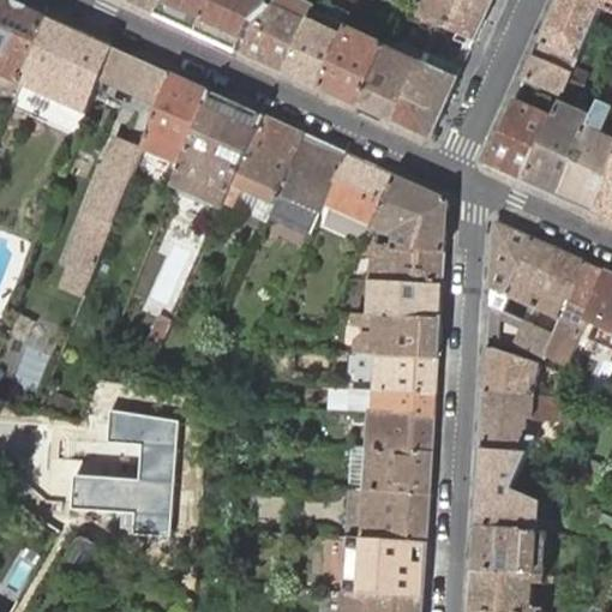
[(0,73),(21,83),(48,17),(10,0),(0,0),(0,73)]
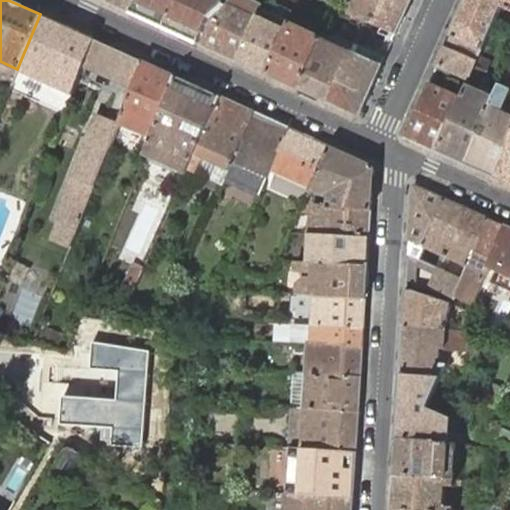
[(108,0),(108,1),(131,12),(135,0),(108,0)]
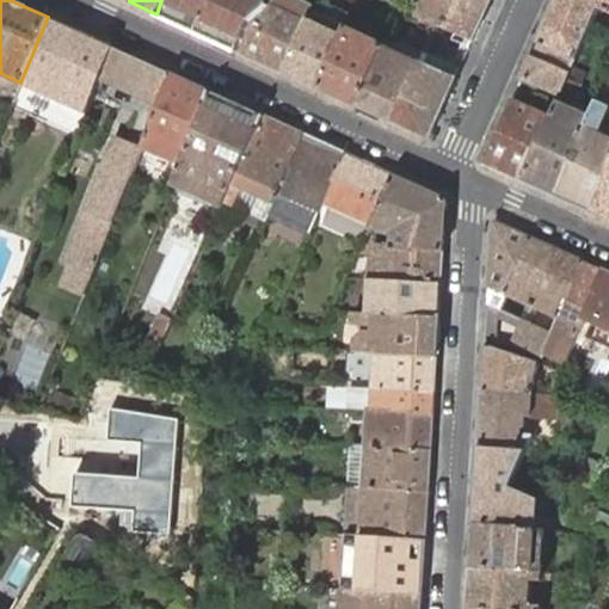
[(161,0),(157,14),(235,50),(250,18),(266,2),(260,0),(161,0)]
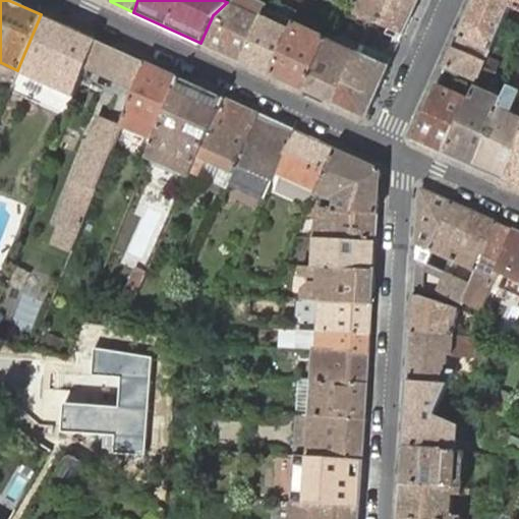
[(213,15),(200,43),(240,60),(260,15),(264,7),(265,3),(257,0),(229,0),(228,1),(227,2),(213,15)]
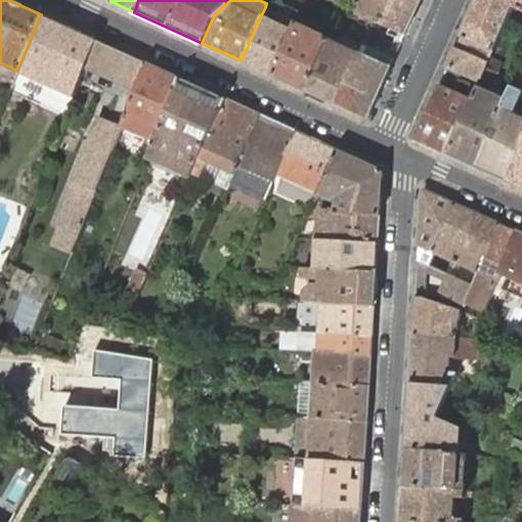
[(361,0),(357,11),(372,18),(404,34),(420,0),(361,0)]
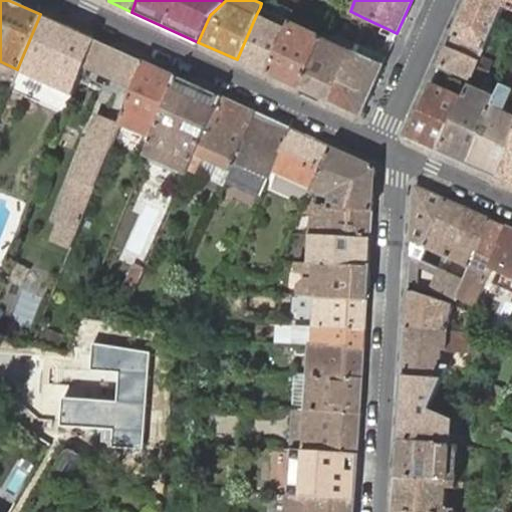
[(473,52),(471,57),(477,58),(479,54),(502,3),(495,0),(466,0),(452,33),(476,45),(473,52)]
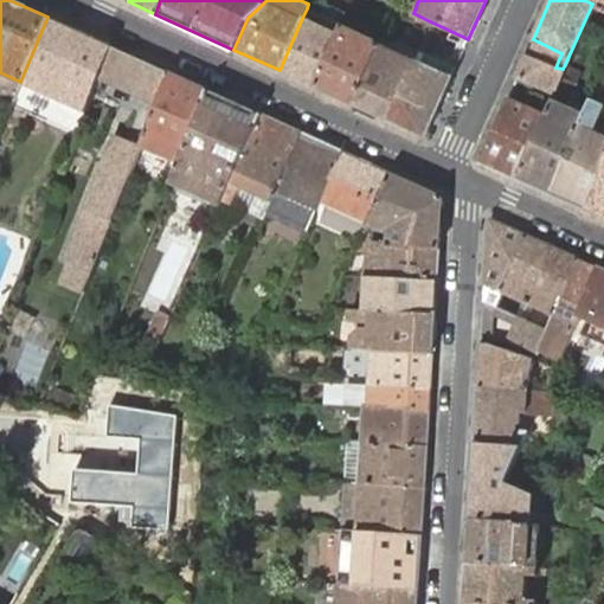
[(302,18),(280,70),(315,87),(338,34),(341,25),(332,20),(327,30),(309,21),(313,11),(307,8),(302,18)]
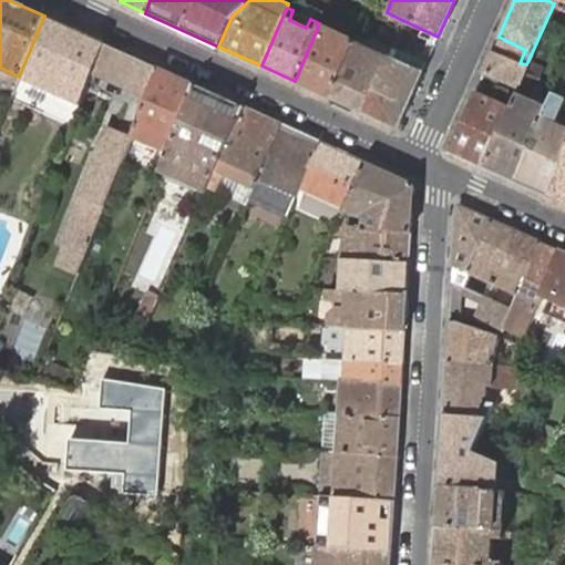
[(44,16),(19,76),(80,104),(94,68),(104,42),(44,16)]
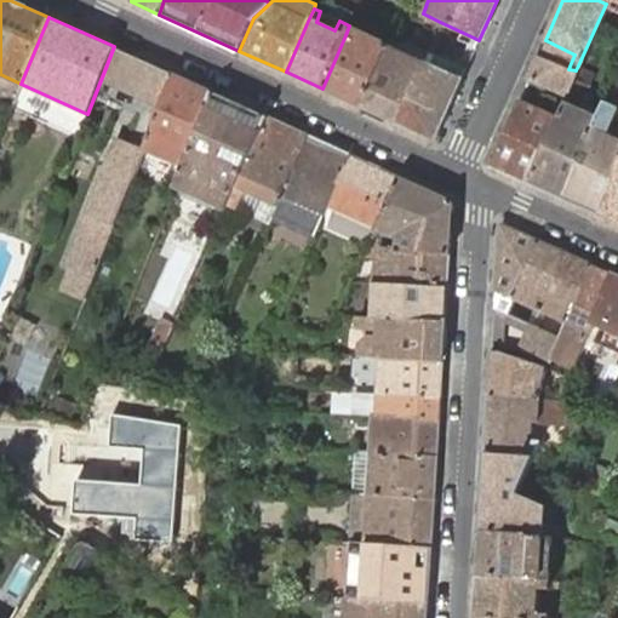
[(360,107),(388,44),(349,26),(345,35),(322,89),(360,107)]
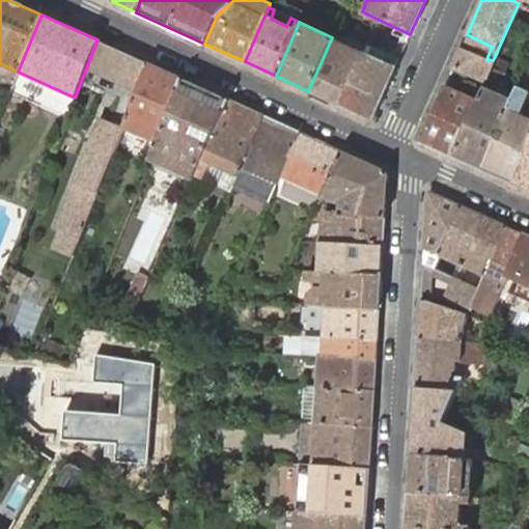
[(340,105),(362,51),(332,37),(308,91),(340,105)]
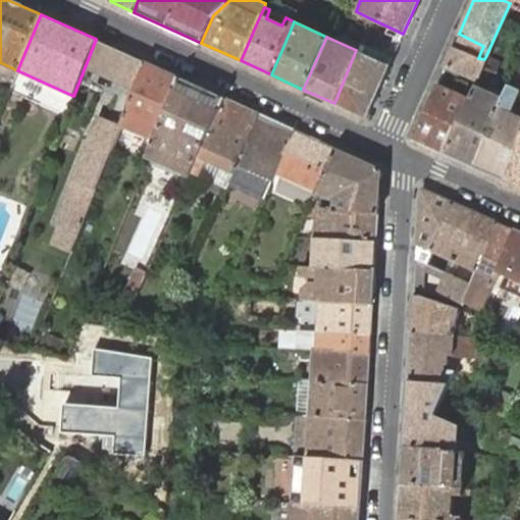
[(120,50),(96,39),(87,62),(111,72),(120,50)]
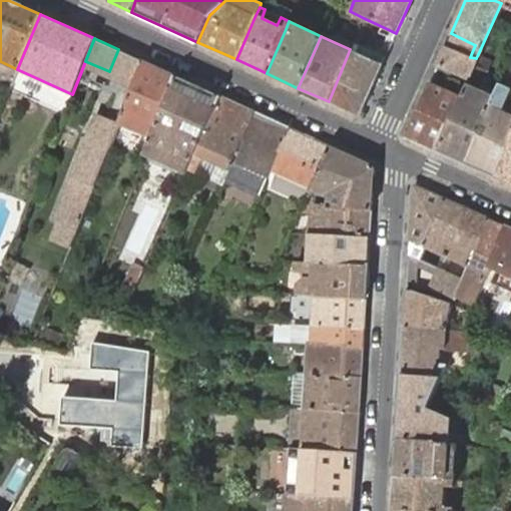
[(446,45),(437,63),(448,68),(468,77),(474,63),(476,58),(470,57),(446,45)]
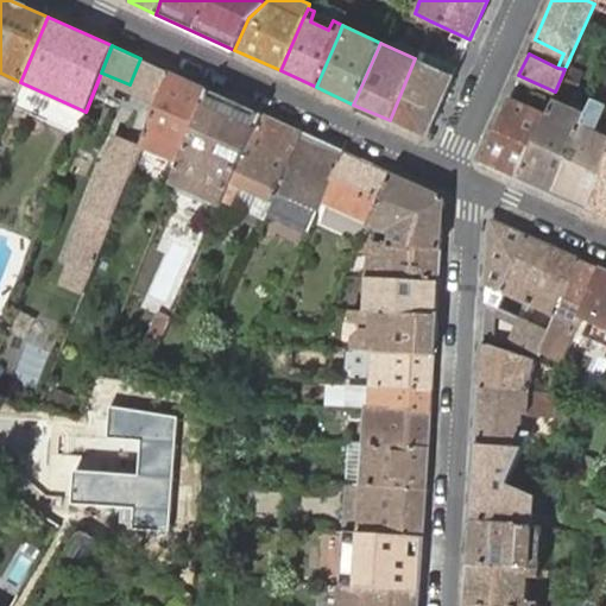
[(170,73),(140,58),(130,84),(159,99),(170,73)]
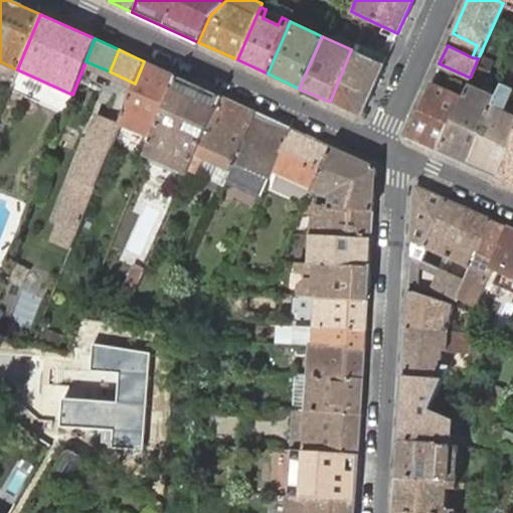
[(361,116),(383,65),(377,61),(351,49),(330,102),(361,116)]
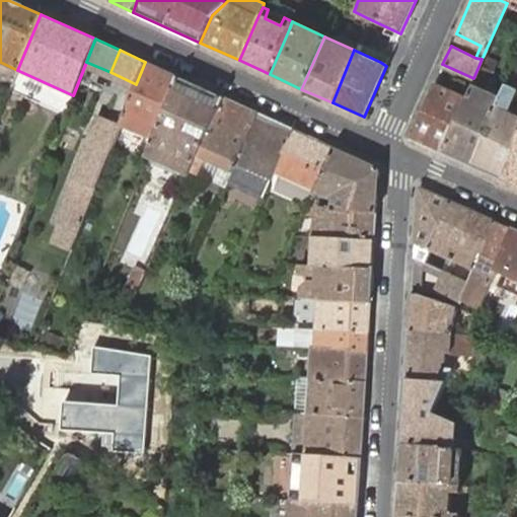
[(177,76),(145,62),(136,84),(121,124),(120,125),(112,147),(119,150),(127,128),(152,139),(177,76)]
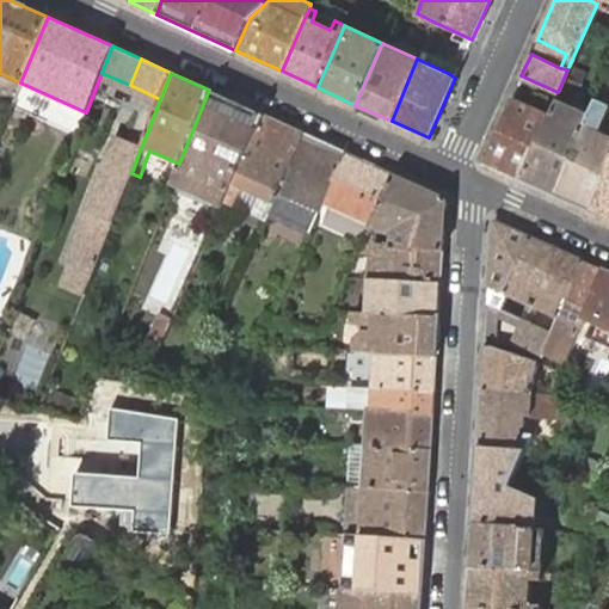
[(481,162),(518,179),(548,112),(524,103),(531,90),(534,81),(521,75),(511,97),(485,160),(484,159),(481,162)]
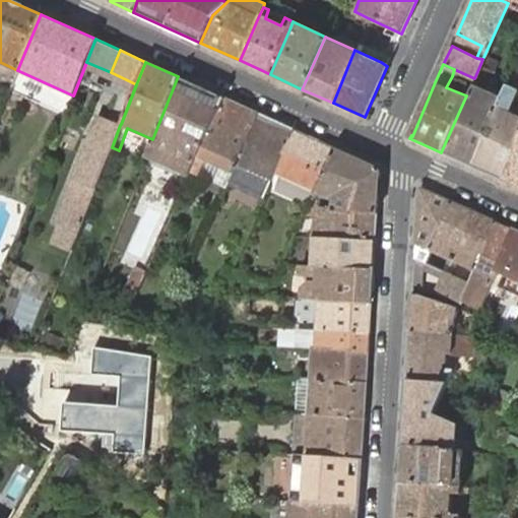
[(466,95),(441,152),(471,167),(498,106),(481,98),(486,90),(494,70),(480,64),(474,78),(471,84),(466,95)]
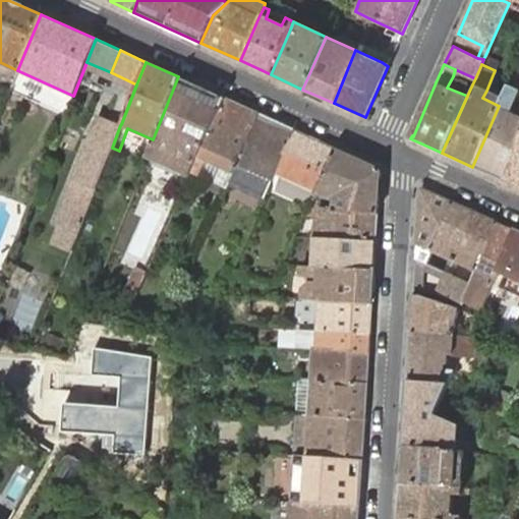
[(202,87),(178,76),(153,139),(147,156),(154,160),(154,161),(154,162),(154,163),(155,163),(155,164),(156,164),(177,173),(178,173),(179,173),(180,172),(181,172),(188,176),(191,171),(197,157),(225,98),(202,87)]
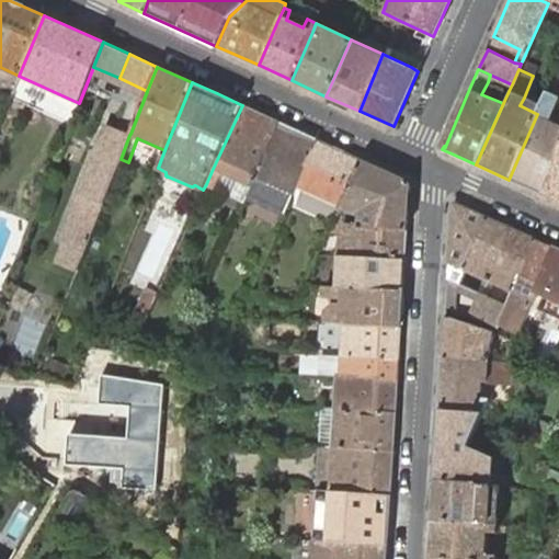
[(537,114),(509,180),(540,194),(558,150),(558,123),(550,120),(558,99),(558,97),(547,91),(540,105),(537,114)]
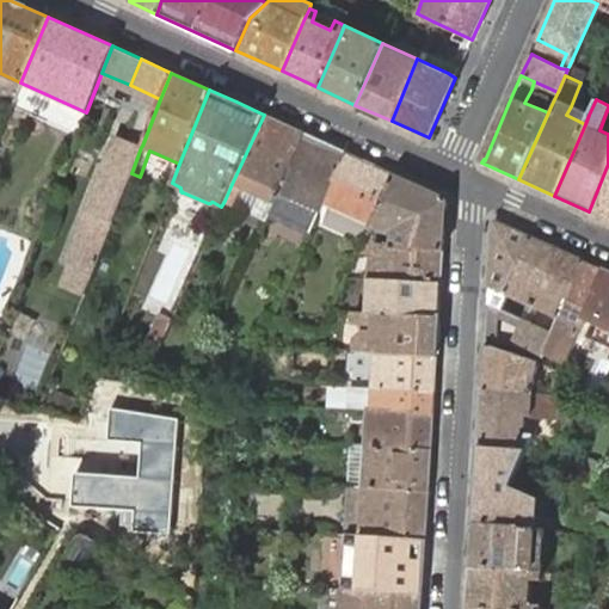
[(303,133),(264,115),(232,184),(225,201),(233,204),(240,188),(272,203),(276,194),(303,133)]
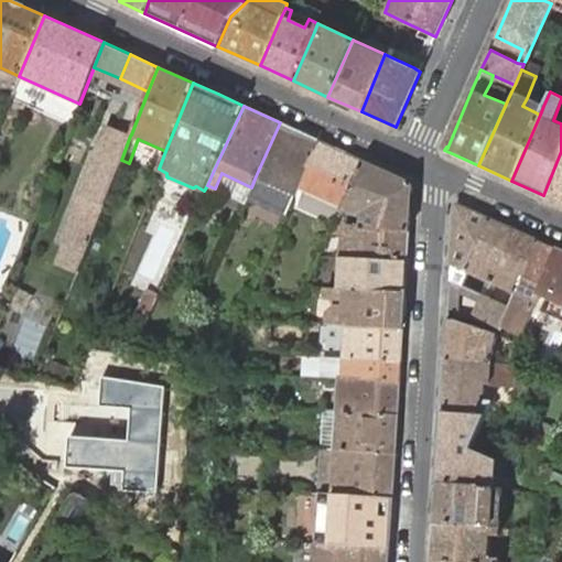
[(251,187),(247,196),(284,213),(293,195),(296,187),(299,183),(317,140),(280,122),(255,179),(251,187)]
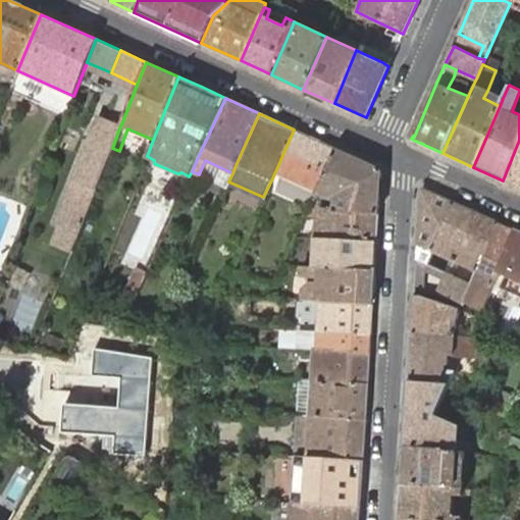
[(120,125),(121,124),(99,115),(73,179),(55,226),(76,235),(95,190),(112,148),(120,125)]
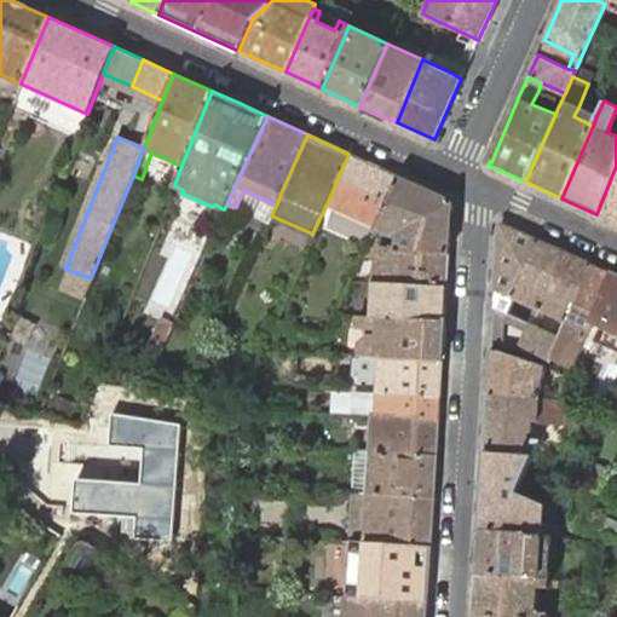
[(398,176),(349,154),(328,201),(376,223),(398,176)]
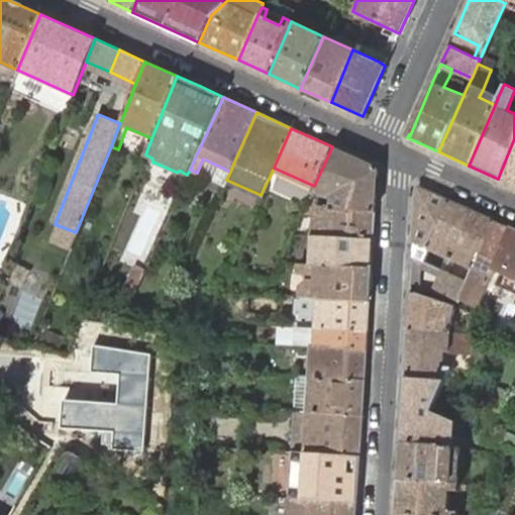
[(514,138),(498,179),(514,186),(514,138)]
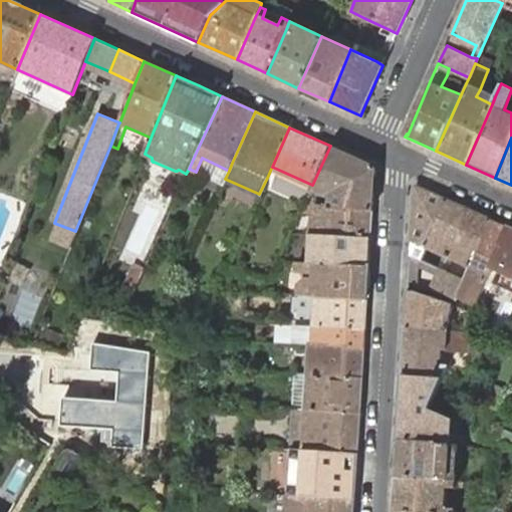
[(373,165),(330,146),(312,185),(328,192),(327,206),(343,209),(347,209),(347,208),(371,210),(374,168),(373,165)]
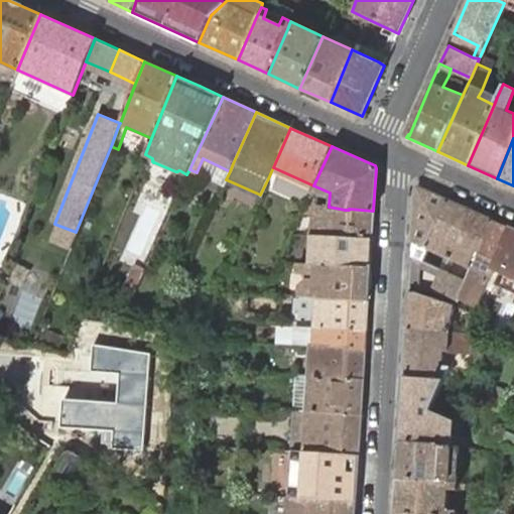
[(145,154),(139,168),(180,187),(186,174),(179,170),(178,170),(177,171),(176,171),(175,171),(154,162),(153,162),(153,161),(152,161),(152,160),(152,159),(152,158),(145,154)]
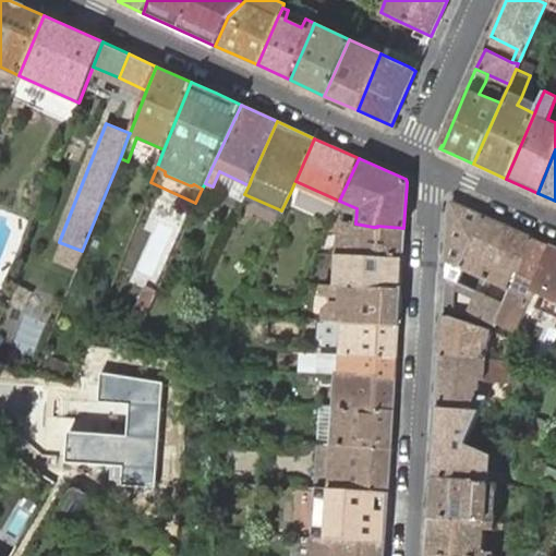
[(459,267),(482,214),(451,201),(450,201),(449,201),(449,202),(448,202),(445,261),(459,267)]
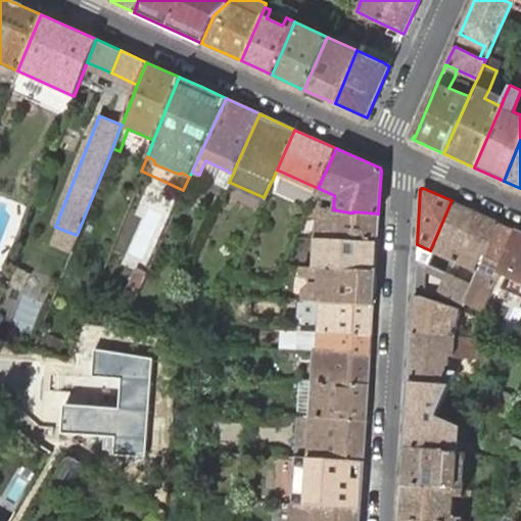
[(432,251),(453,262),(475,211),(452,200),(430,250),(432,251)]
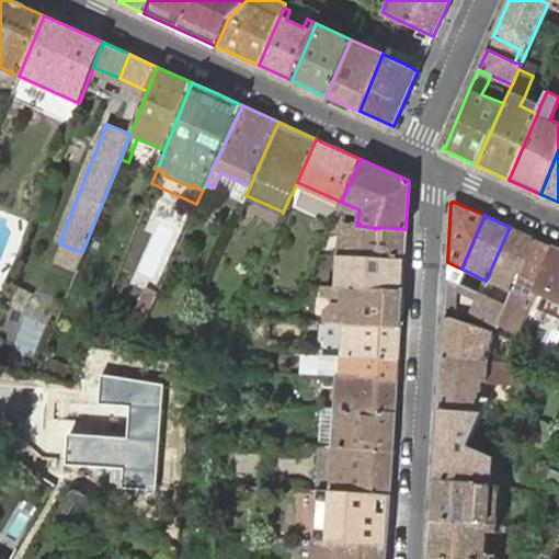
[(403,258),(406,229),(379,227),(379,228),(375,228),(357,225),(333,219),(328,229),(341,232),(342,227),(344,228),(352,230),(348,254),(403,258)]
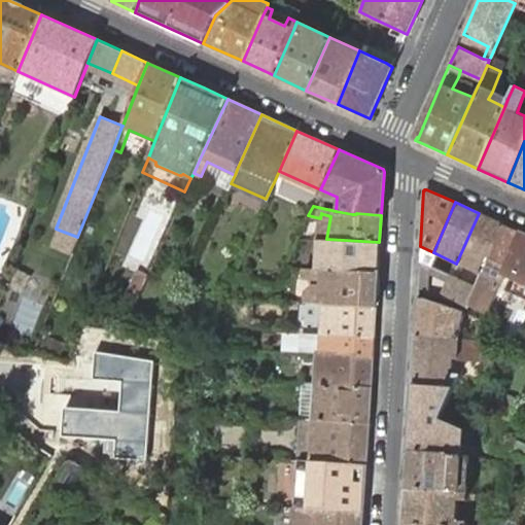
[(296,213),(289,226),(299,232),(305,217),(296,213)]
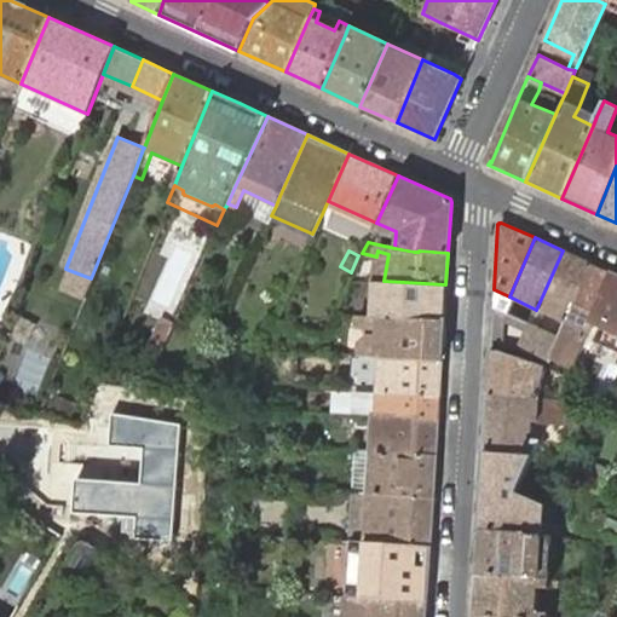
[(564,322),(589,263),(563,251),(536,310),(564,322)]
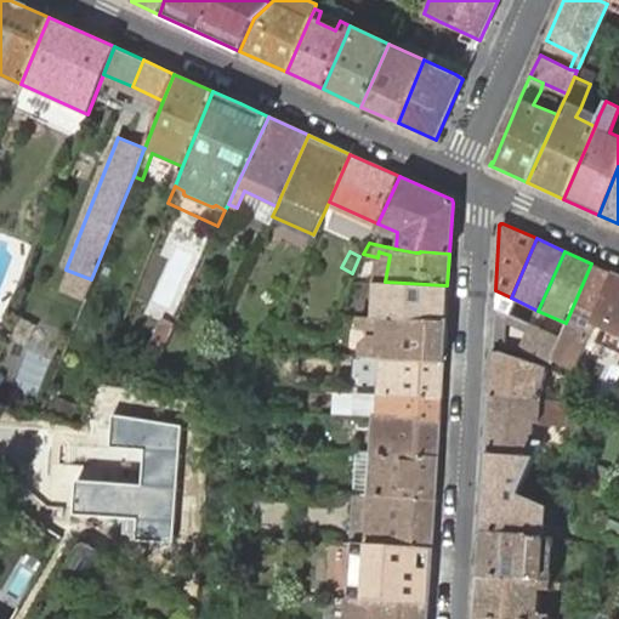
[(591,321),(611,272),(591,263),(566,323),(560,336),(550,358),(571,368),(580,345),(591,321)]
